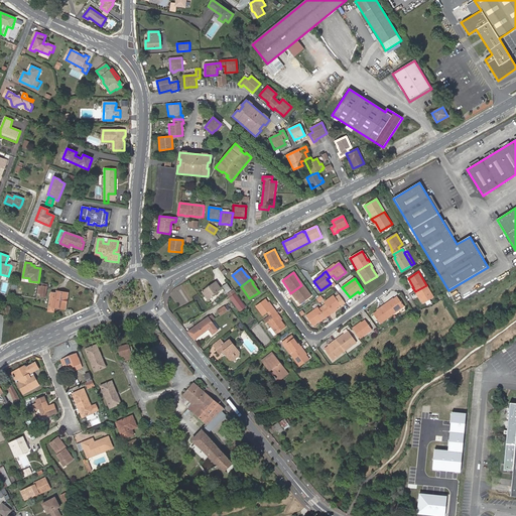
[(42,286),(38,285),(37,296),(45,297),(47,284),(42,283),(42,286)]
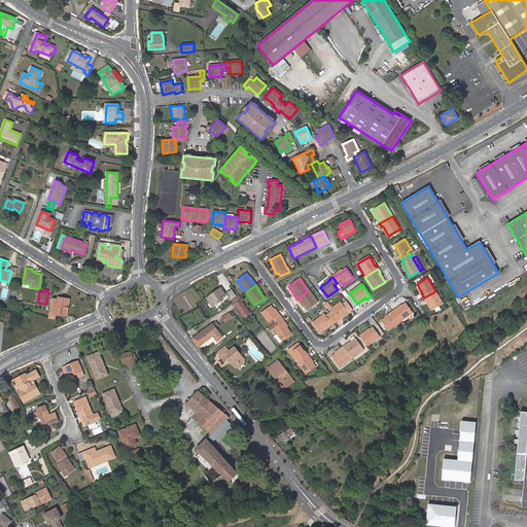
[(218,300),(220,299),(224,295),(220,289),(206,299),(212,307),(219,302),(218,300)]
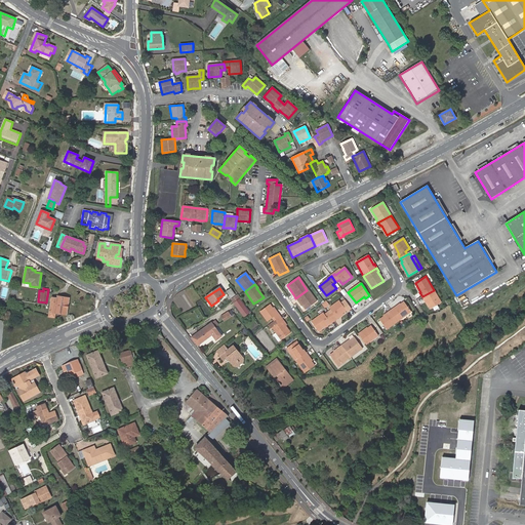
[(307,290),(295,298),(298,301),(298,300),(306,310),(316,301),(307,290)]
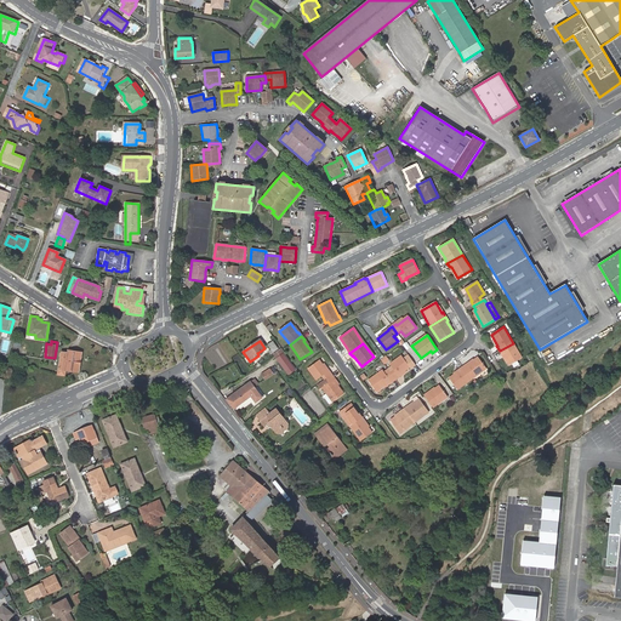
[(523,358),(513,343),(500,351),(502,355),(503,354),(510,365),(523,358)]
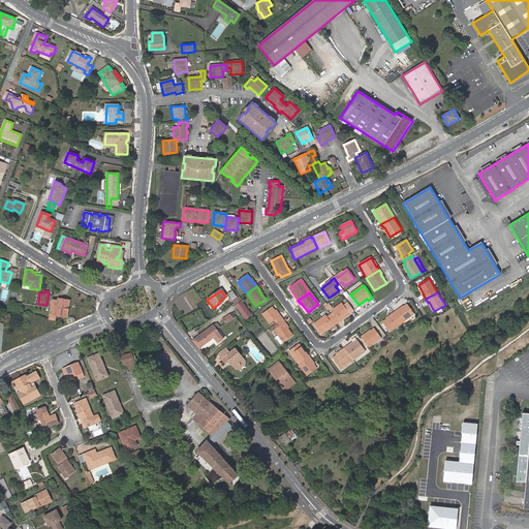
[(67,317),(69,301),(58,299),(58,301),(53,300),(52,306),(50,319),(55,320),(56,315),(67,317)]
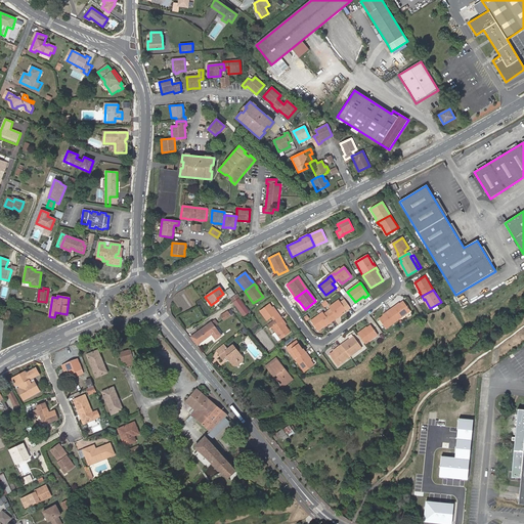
[(249,312),(238,299),(233,303),(244,316),(249,312)]
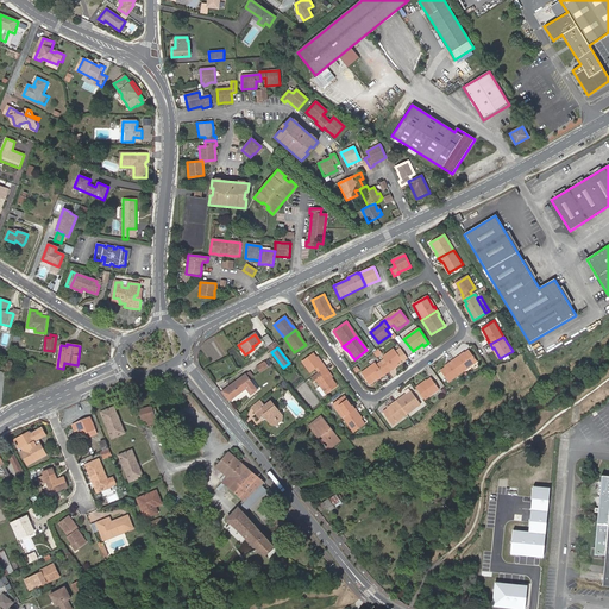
[(402,362),(408,358),(401,349),(396,352),(394,350),(383,358),(388,363),(383,366),(388,372),(393,370),(391,369),(402,360),(402,362)]
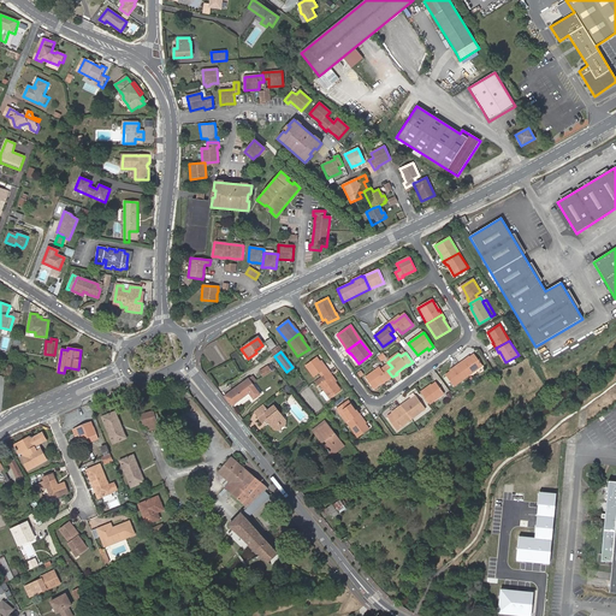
[(463,361),(460,365),(468,377),(483,366),(475,355),(465,362),(463,361)]
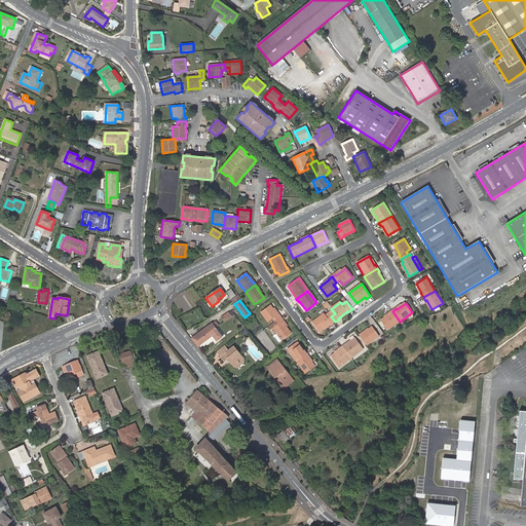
[(275,322),(280,317),(278,314),(277,315),(270,305),(261,312),(268,323),(273,318),(275,322)]
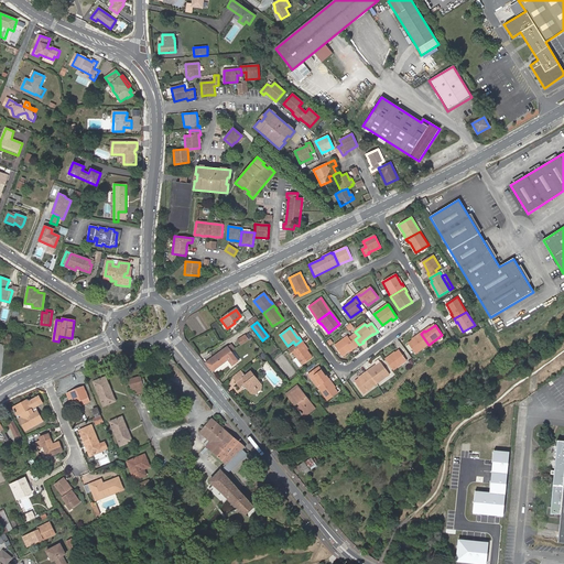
[(429,345),(421,334),(418,336),(419,337),(409,344),(416,354),(429,345)]
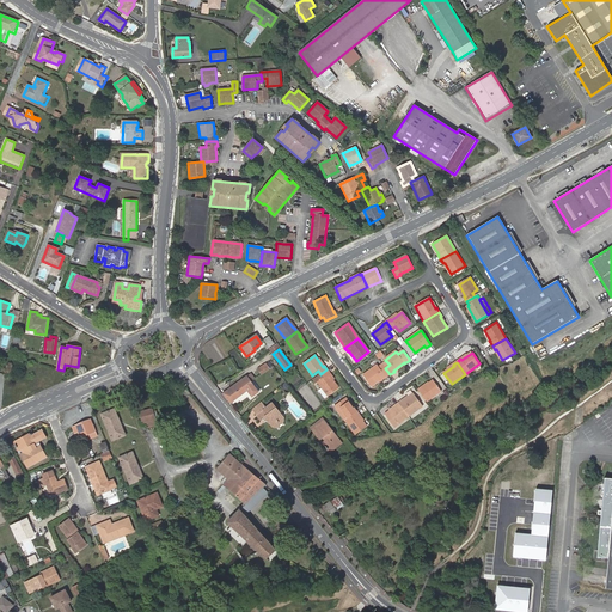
[(265,363),(257,369),(261,374),(269,369),(265,363)]
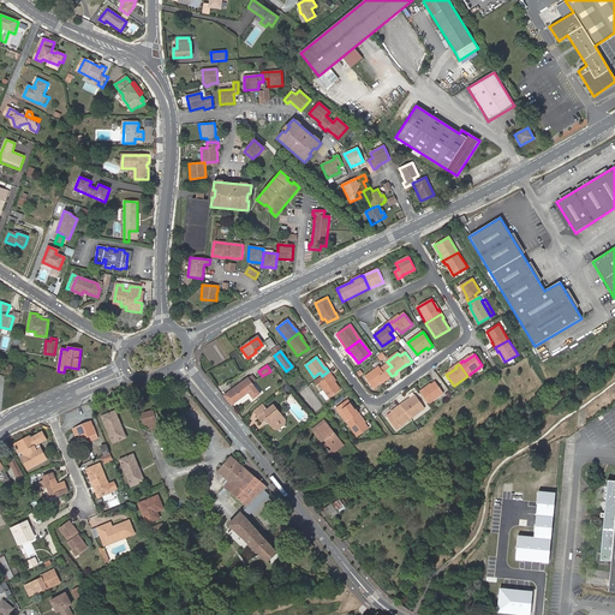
[(388,380),(392,376),(387,370),(384,366),(381,369),(380,366),(365,377),(374,388),(387,377),(388,380)]
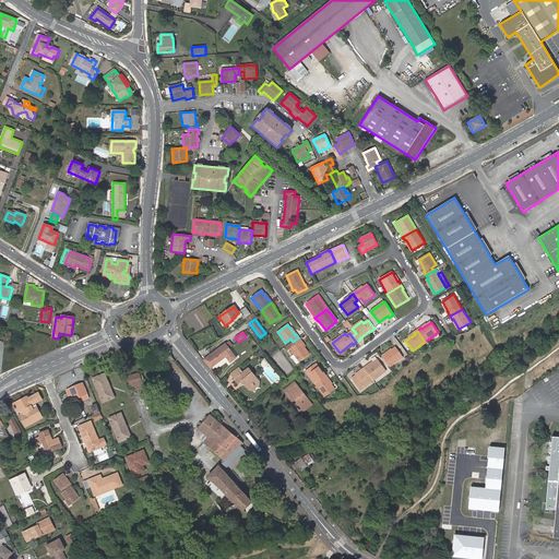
[(301,341),(298,337),(293,342),(289,344),(293,347),(290,349),(300,363),(309,355),(300,342),(301,341)]
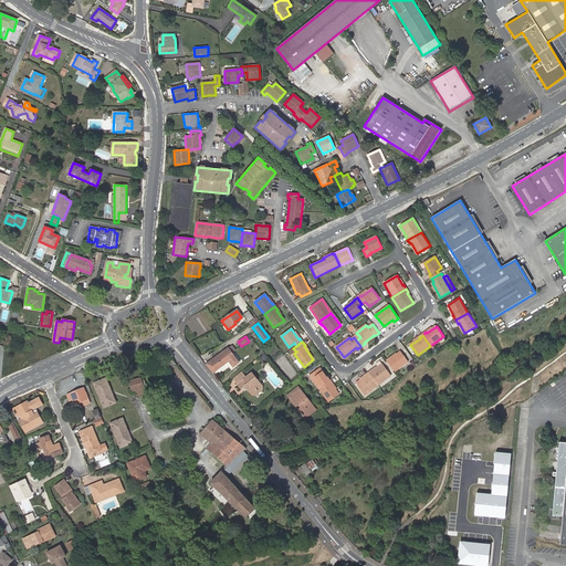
[(207,365),(210,369),(231,353),(228,349),(228,348),(207,365)]
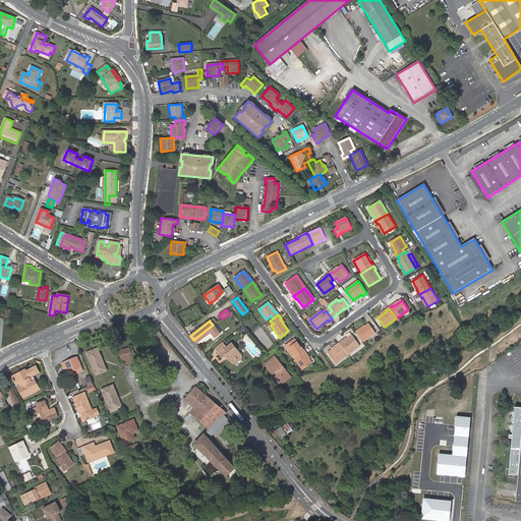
[(359,330),(356,332),(363,342),(375,334),(369,324),(360,331),(359,330)]
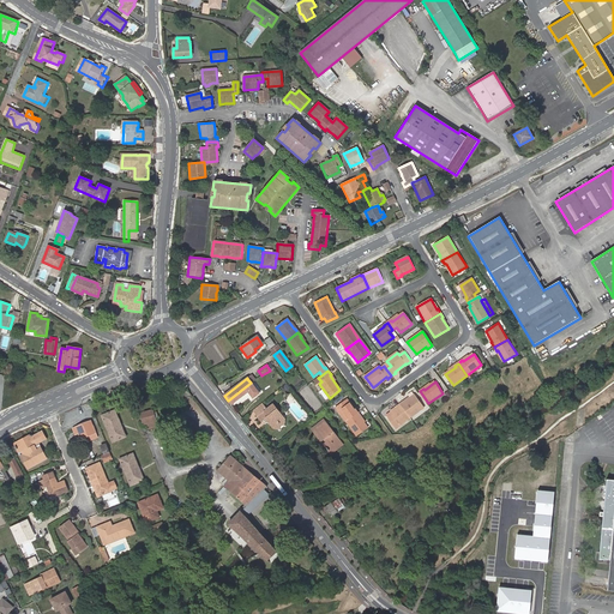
[(251,383),(228,401),(232,405),(254,389),(251,383)]
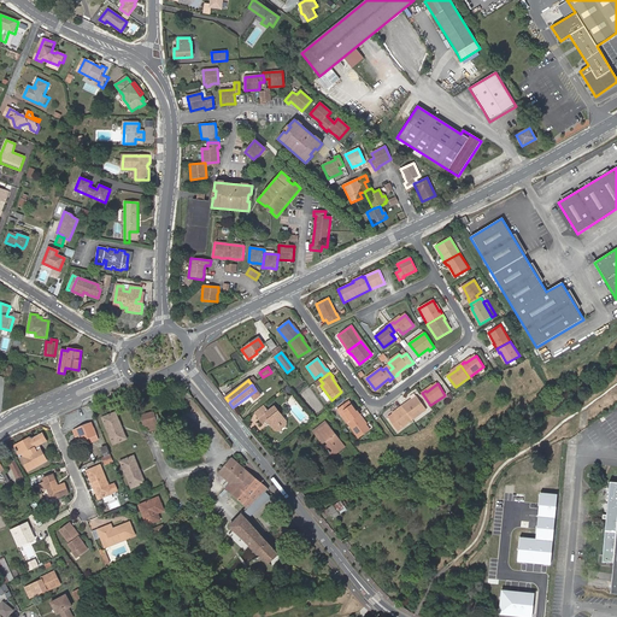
[(406,404),(403,406),(412,421),(427,410),(417,398),(407,405),(406,404)]
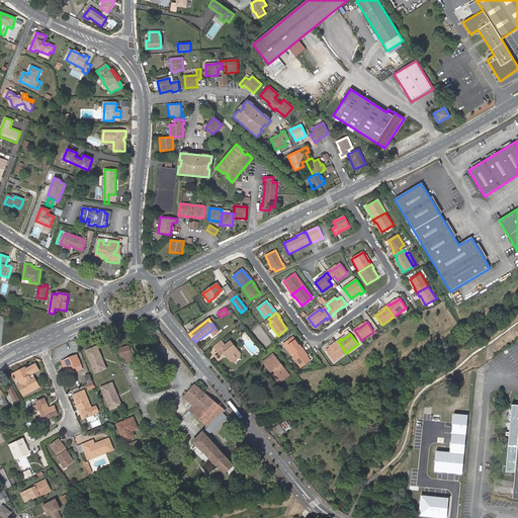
[(292,356),(303,348),(299,345),(299,346),(293,337),(283,344),(292,356)]
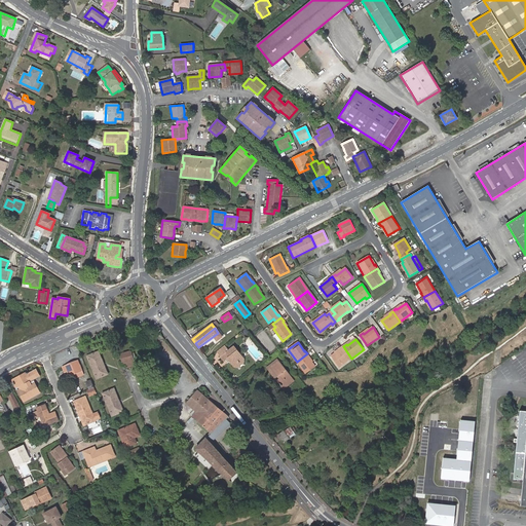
[(216,352),(219,357),(225,351),(226,352),(227,351),(224,346),(216,352)]
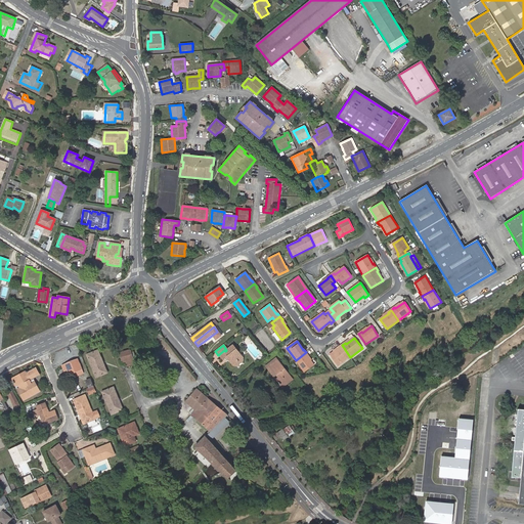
[(224,350),(218,355),(222,360),(223,359),(226,357),(228,360),(231,364),(237,361),(237,362),(243,358),(232,345),(226,350),(225,351),(224,350)]
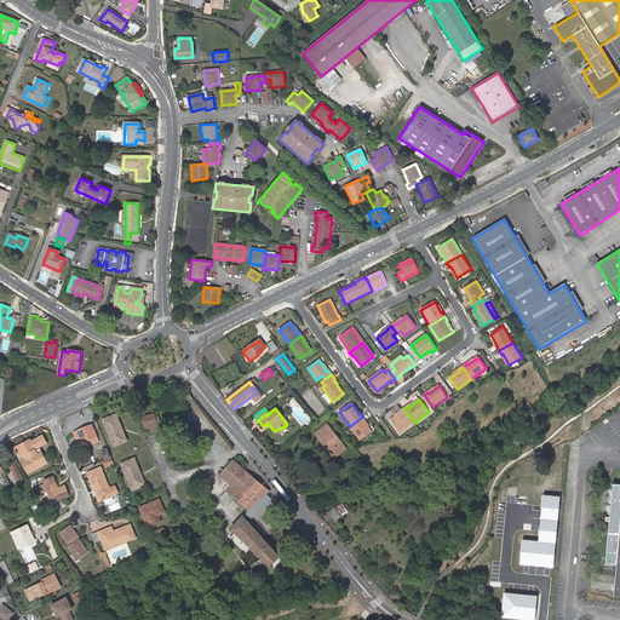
[(414,423),(405,408),(401,412),(391,420),(401,434),(414,423)]
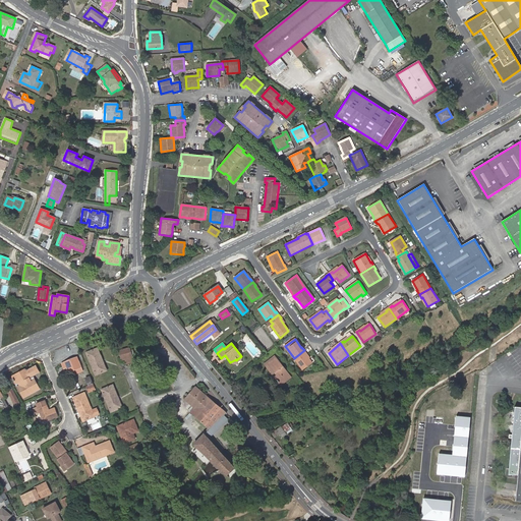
[(130,347),(119,350),(122,360),(127,359),(129,363),(133,361),(130,347)]
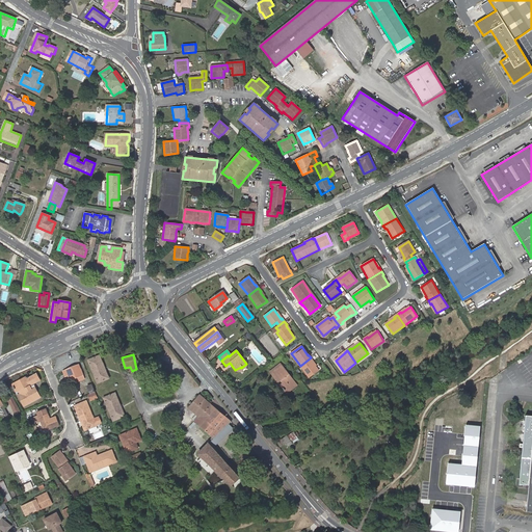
[(101,364),(103,363),(100,355),(88,361),(98,383),(109,378),(106,371),(104,372),(103,368),(101,364)]
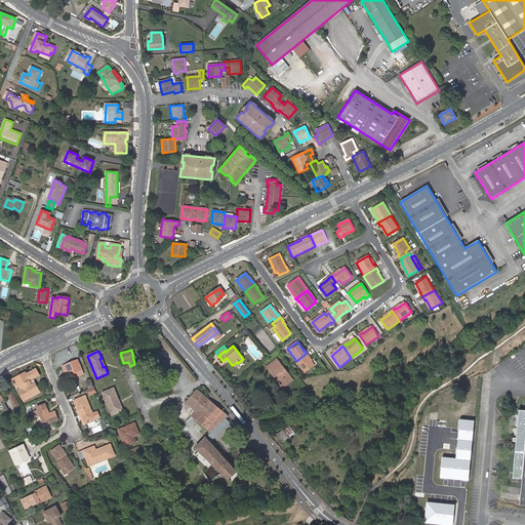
[(309,357),(307,353),(296,361),(306,372),(315,366),(309,357)]
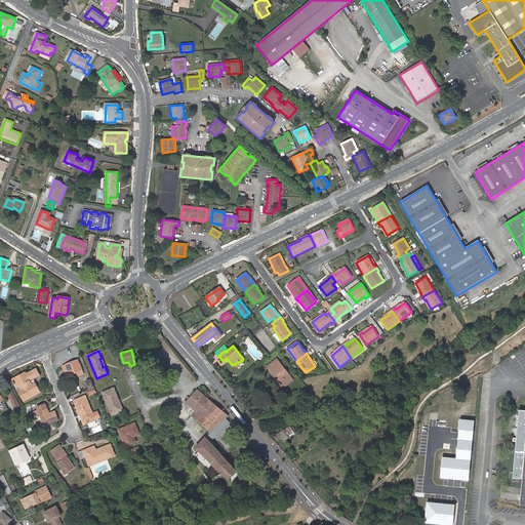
[(161,374),(167,371),(165,366),(161,356),(156,359),(161,374)]
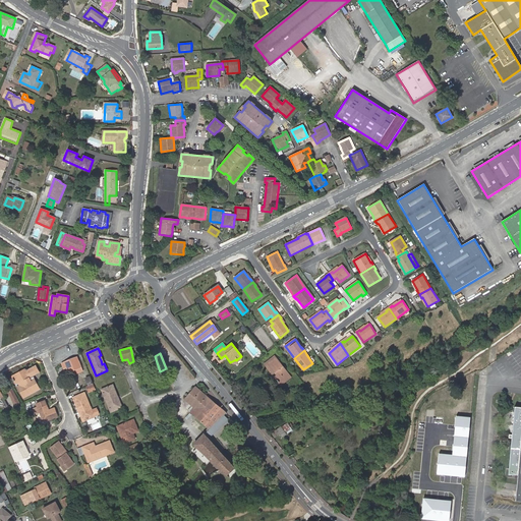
[(236,359),(230,362),(231,363),(237,365),(241,362),(241,356),(236,360),(236,359)]
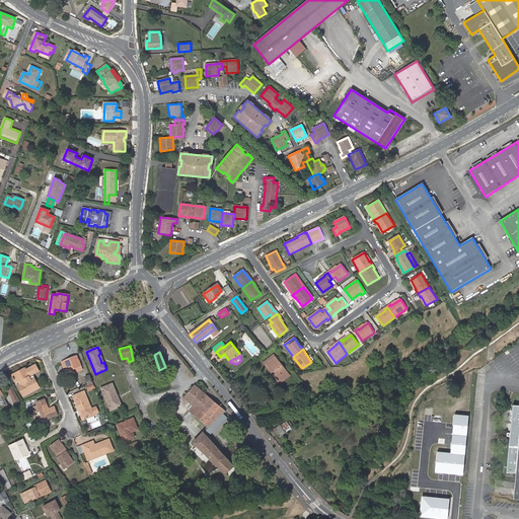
[(82,369),(77,356),(62,362),(64,367),(66,366),(70,374),(82,369)]
